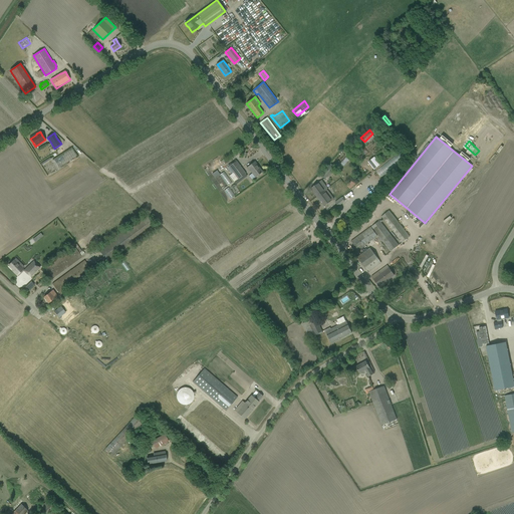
[(61,168),(79,158),(74,149),(56,159),(61,168)]
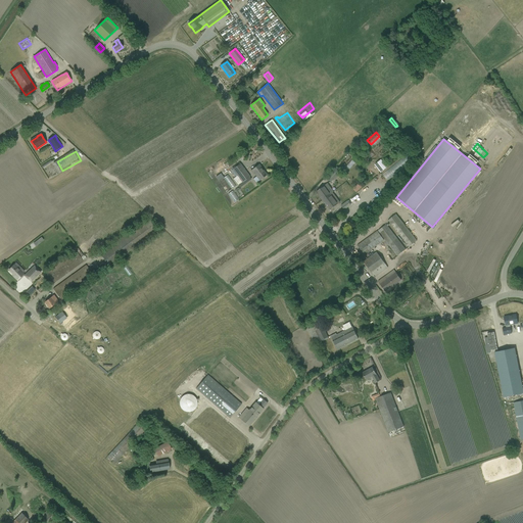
[(351,160),(346,167),(349,170),(354,163),(351,160)]
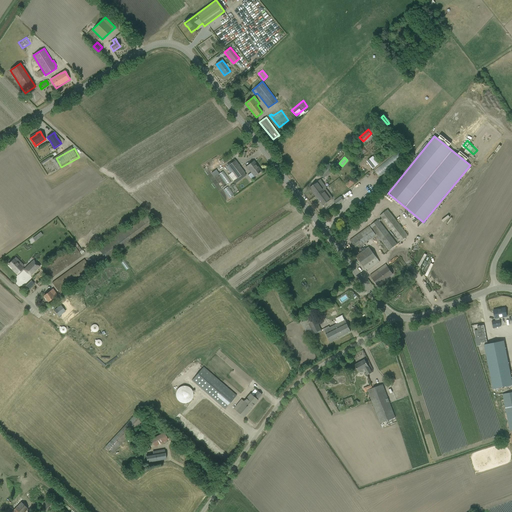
[(228,175),(233,182),(245,173),(235,160),(228,166),(232,172),(228,175)]
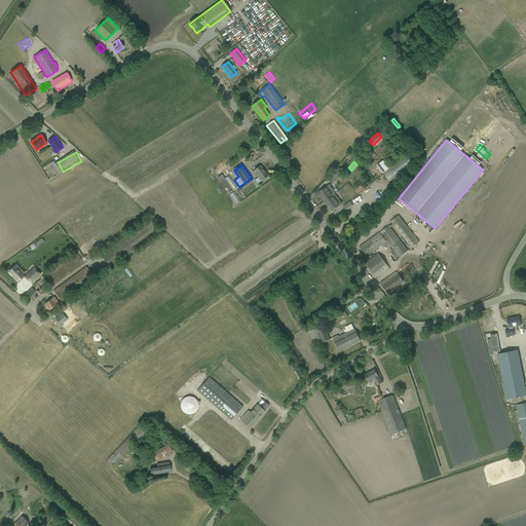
[(261,182),(264,179),(268,176),(261,165),(257,168),(252,172),(255,176),(256,175),(261,182)]
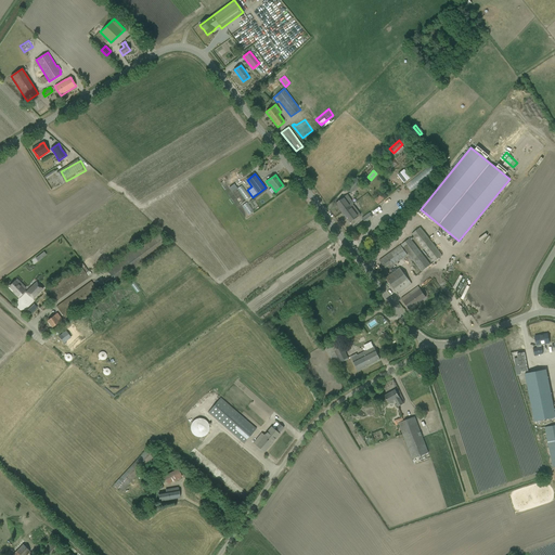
[(357,177),(346,188),(351,193),(362,182),(357,177)]
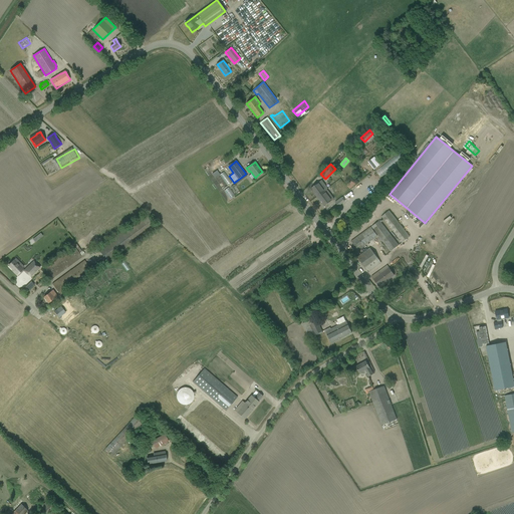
[(356,183),(353,179),(346,186),(350,189),(356,183)]
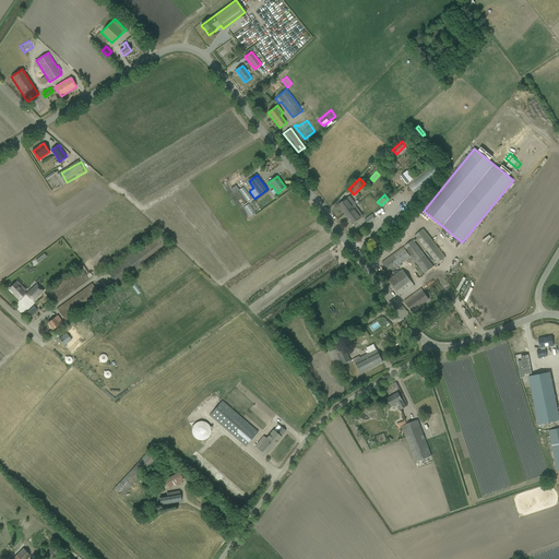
[(337,205),(345,214),(354,207),(355,206),(356,205),(353,200),(349,195),(346,199),(337,205)]
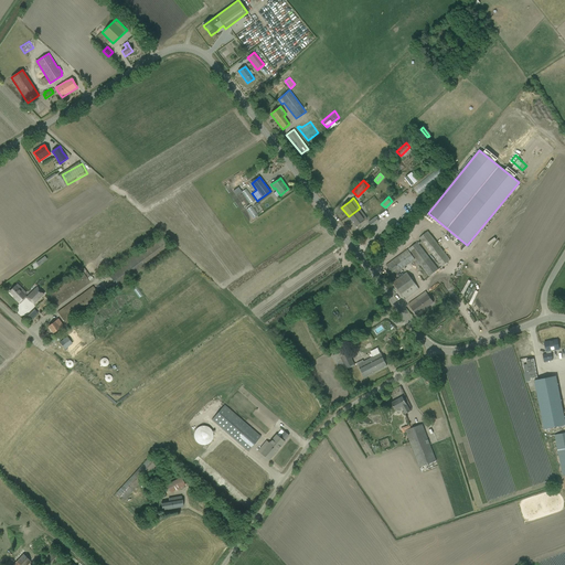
[(249,202),(244,206),(251,215),(256,211),(249,202)]
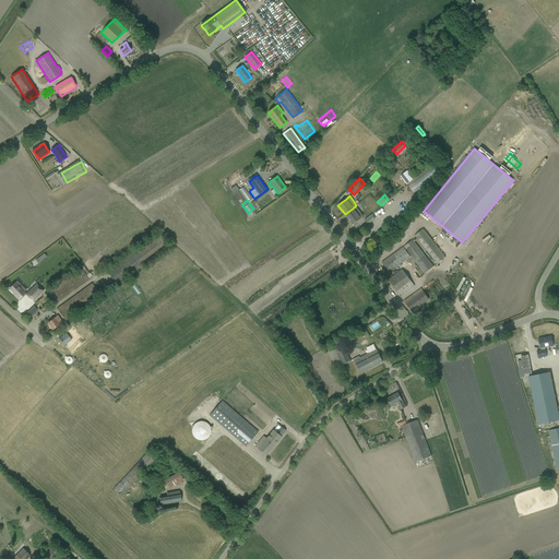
[(354,207),(345,214),(353,224),(357,221),(359,219),(361,217),(354,207)]
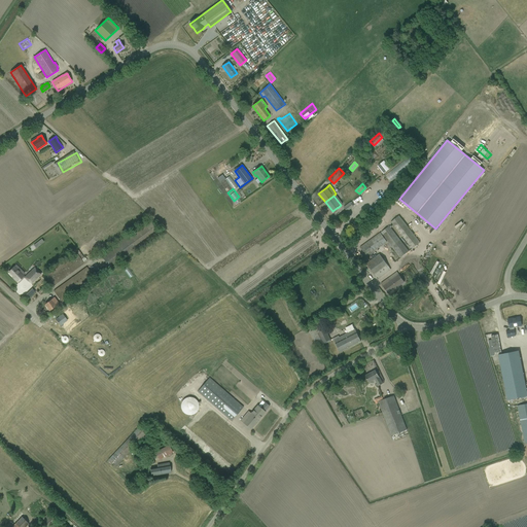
[(347,212),(353,207),(350,203),(344,207),(347,212)]
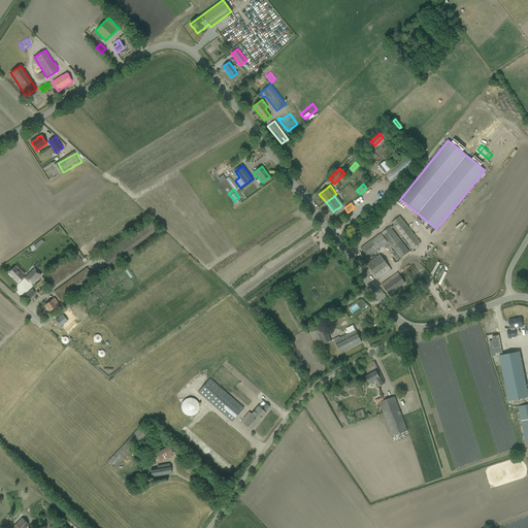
[(413,250),(421,242),(399,216),(391,223),(413,250)]
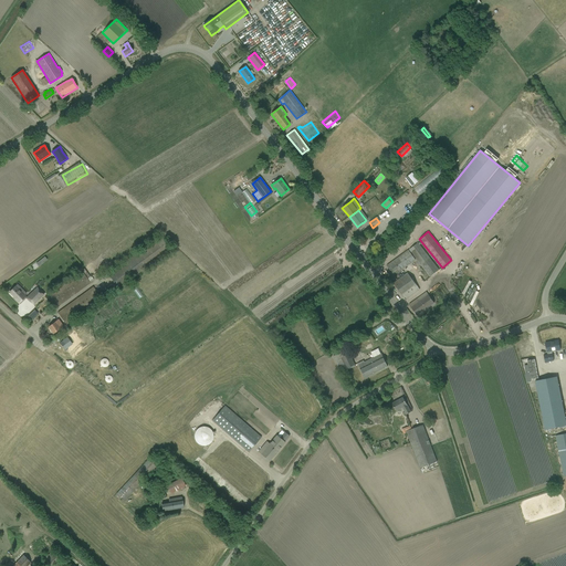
[(429,278),(439,270),(418,242),(409,250),(417,261),(429,278)]
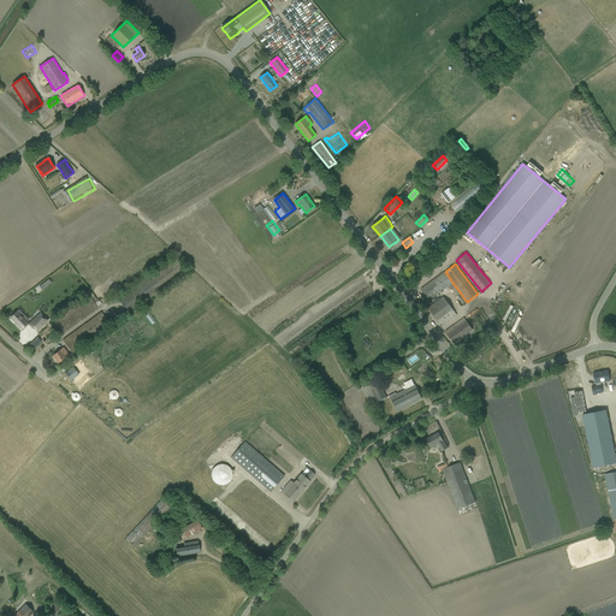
[(426,286),(421,289),(428,300),(433,296),(452,283),(444,272),(426,286)]
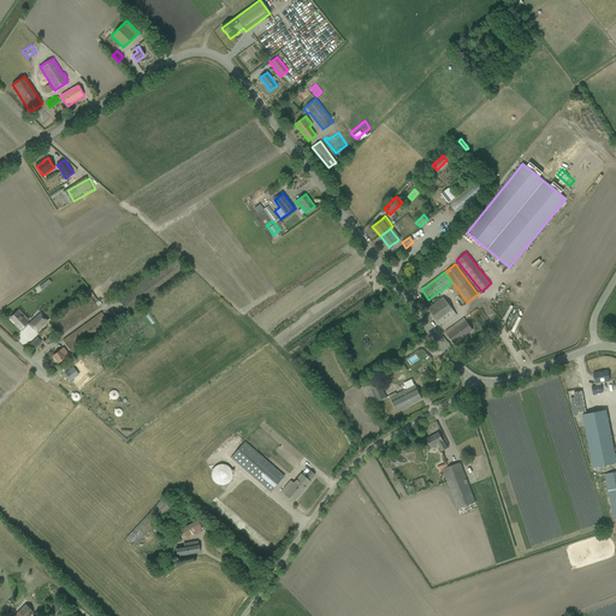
[(59,336),(64,332),(98,308),(95,304),(99,301),(92,292),(88,295),(49,324),(59,336)]
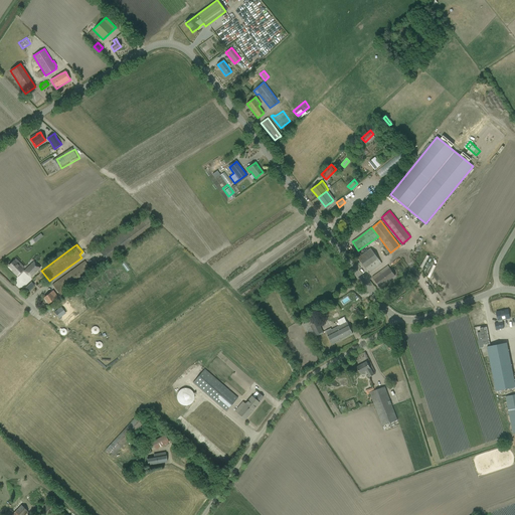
[(382,264),(371,248),(358,258),(369,273),(382,264)]
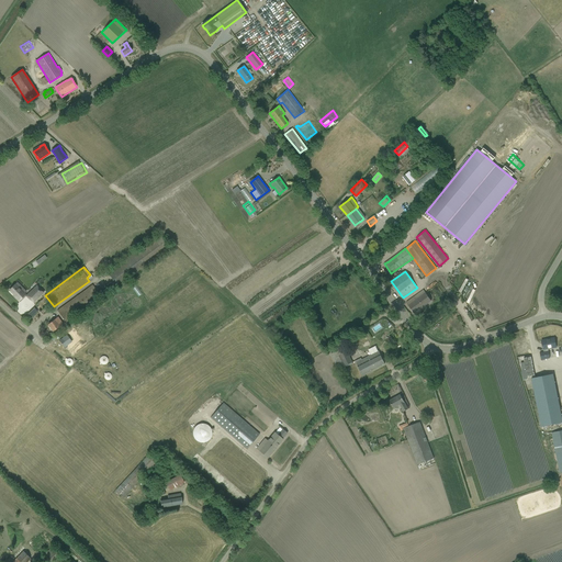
[(433,287),(439,282),(436,277),(428,282),(433,287)]
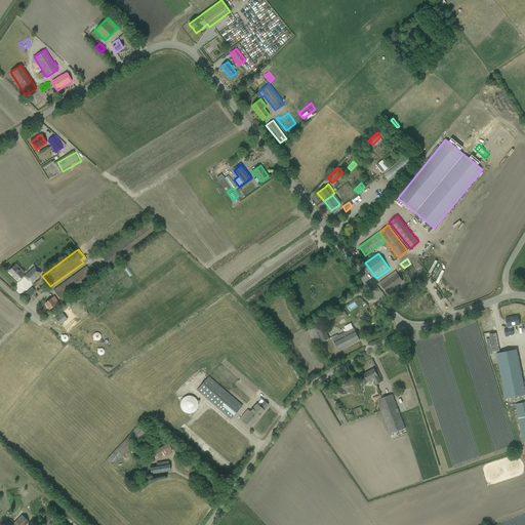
[(24,276),(17,269),(19,268),(16,264),(14,266),(13,266),(8,271),(12,276),(17,281),(24,276)]
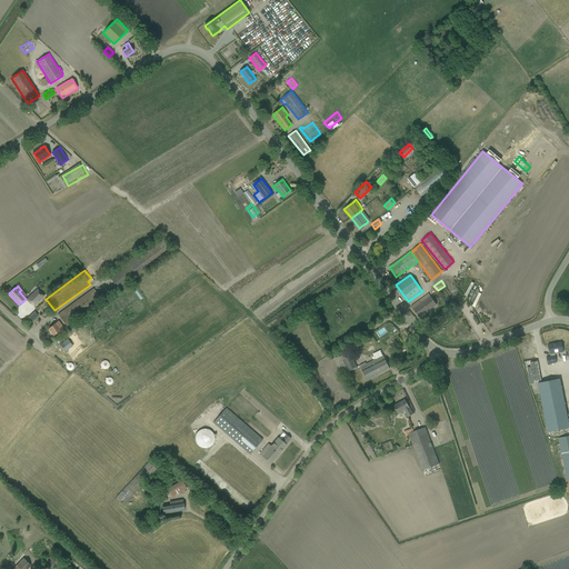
[(30,303),(31,303),(33,306),(45,296),(38,288),(27,300),(30,303)]
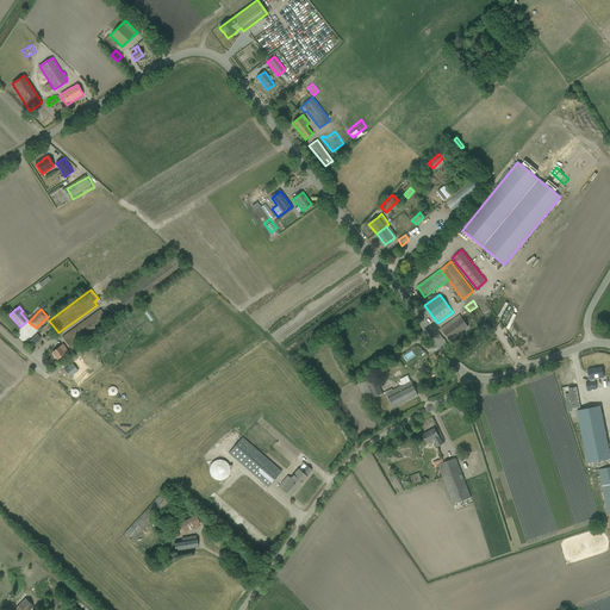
[(62,337),(72,350),(109,322),(111,324),(123,316),(119,310),(107,318),(100,309),(62,337)]
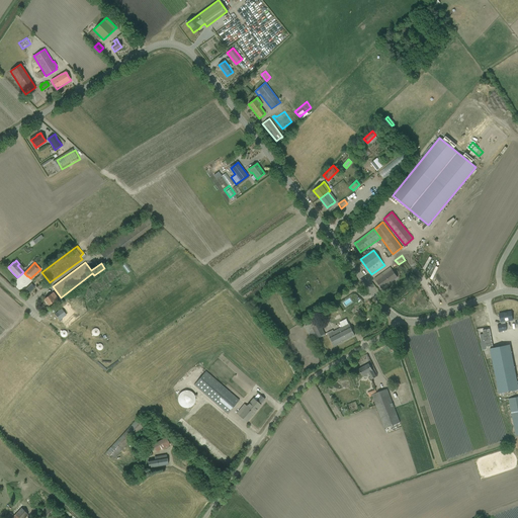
[(398,277),(395,273),(391,267),(374,279),(381,288),(398,277)]
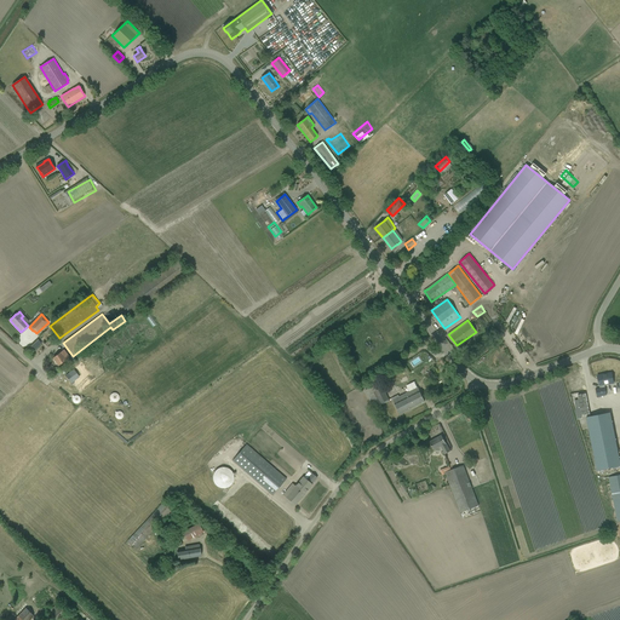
[(36,334),(29,343),(33,345),(40,338),(36,334)]
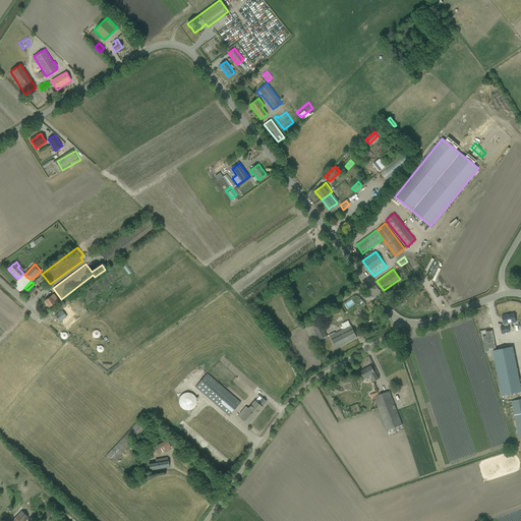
[(431,301),(436,299),(426,282),(422,284),(431,301)]
